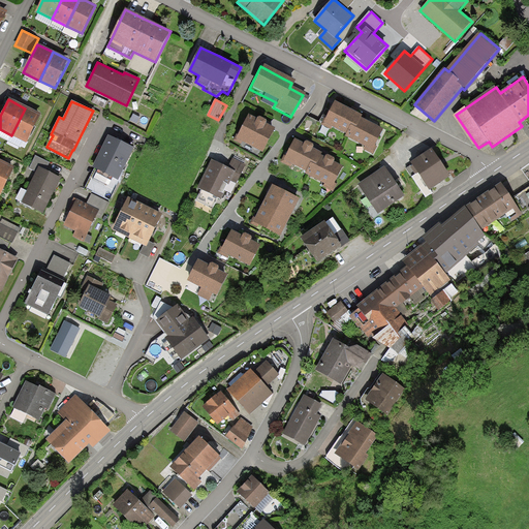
[(352,111),(335,102),(328,116),(325,115),(320,124),(332,129),(333,127),(347,134),(345,136),(365,146),(364,149),(374,154),(377,147),(375,146),(383,129),(366,120),(361,118),(363,116),(352,111)]
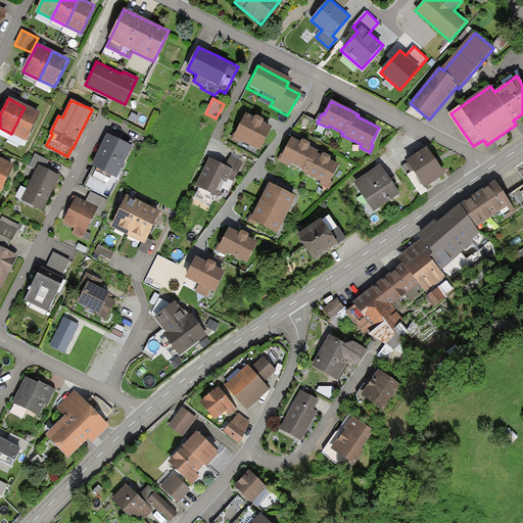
[(41,115),(25,107),(11,134),(28,142),(41,115)]
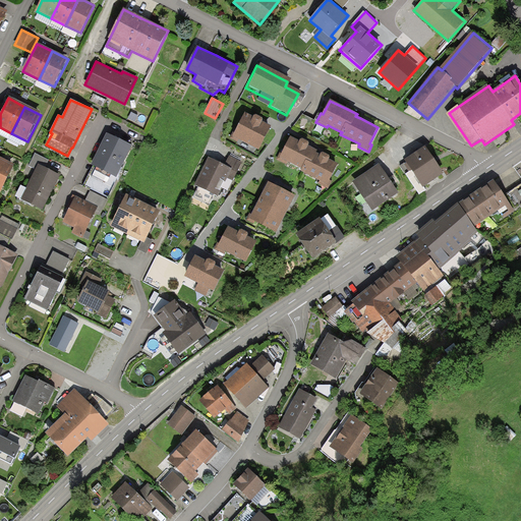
[(261,125),(241,115),(229,139),(254,153),(267,128),(261,125)]
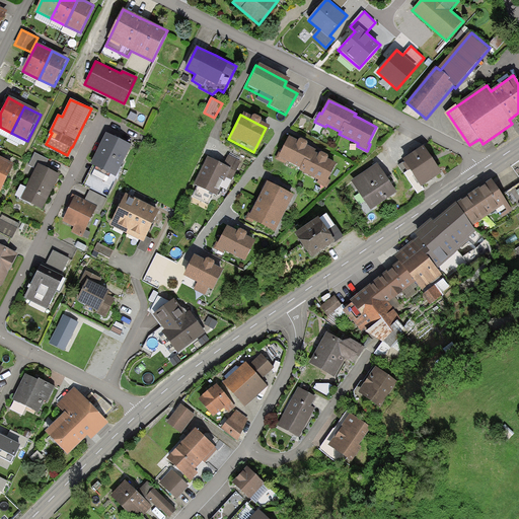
[(116,138),(106,133),(91,165),(93,166),(84,186),(106,197),(132,145),(116,138)]
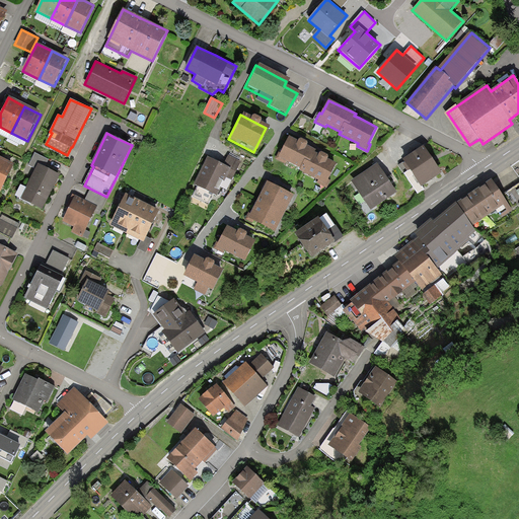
[(302,148),(288,141),(279,158),(301,169),(300,172),(322,183),(330,164),(316,157),(309,154),(310,152),(302,148)]
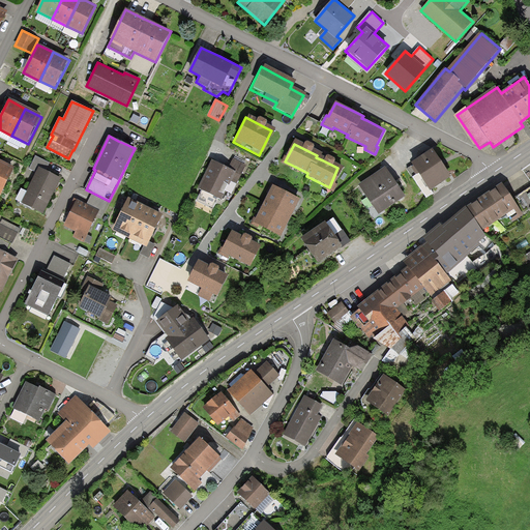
[(433,149),(411,163),(430,190),(450,176),(442,164),(433,149)]
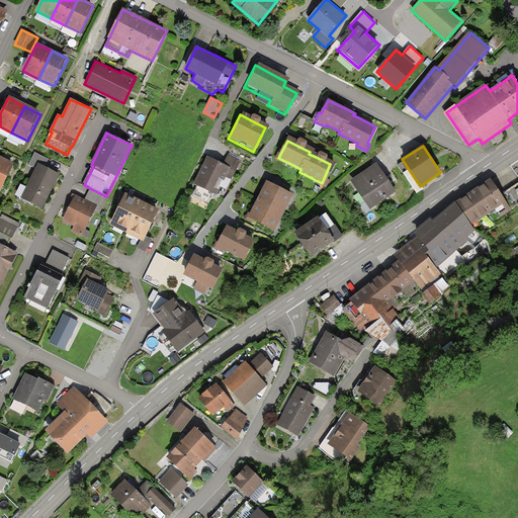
[(38,164),(45,168),(49,159),(34,153),(28,165),(36,169),(38,164)]
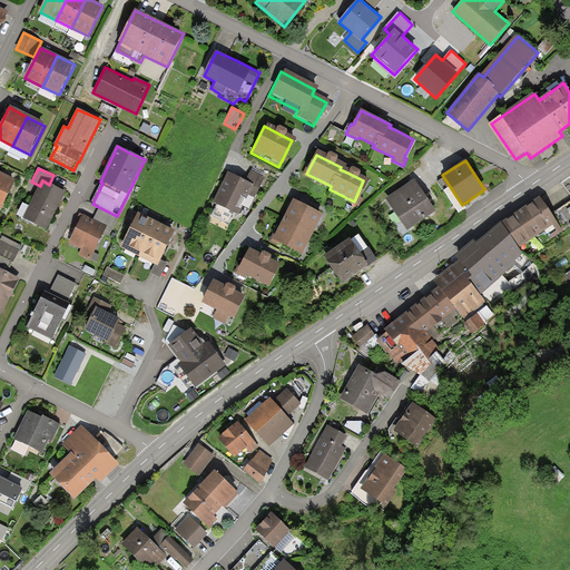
[(235,176),(228,173),(213,203),(217,205),(210,216),(229,226),(235,214),(238,216),(244,205),(249,208),(265,177),(252,170),(246,182),(235,176)]
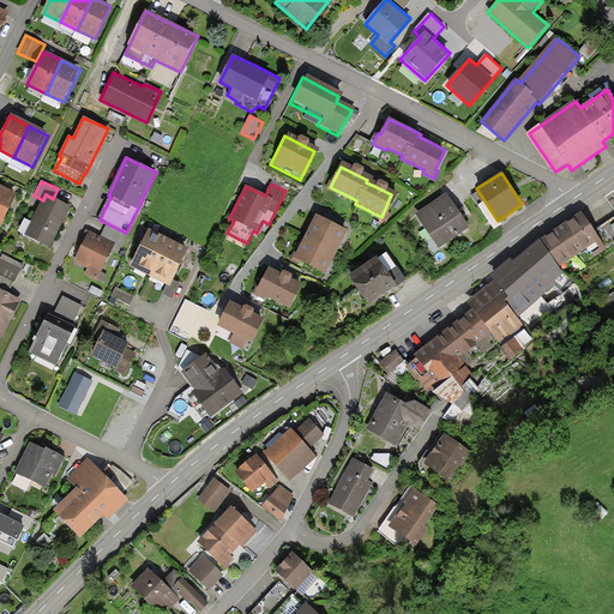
[(18,194),(0,185),(0,228),(1,228),(18,194)]
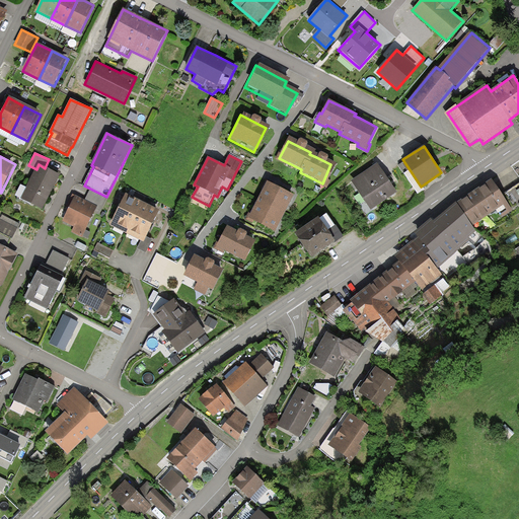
[(45,168),(39,164),(36,169),(21,199),(43,209),(59,174),(45,168)]
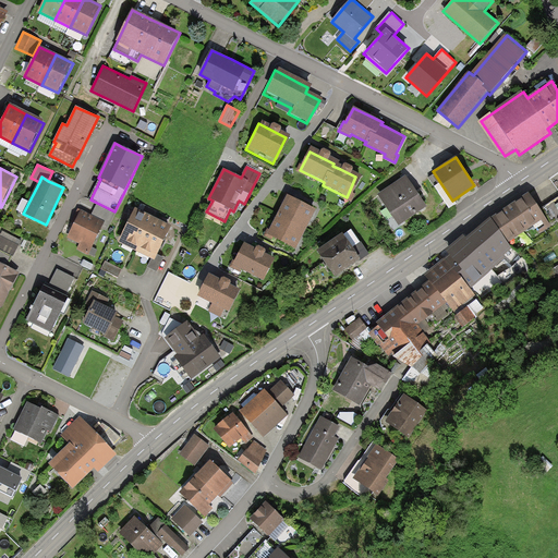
[(408,177),(378,196),(398,227),(427,207),(408,177)]
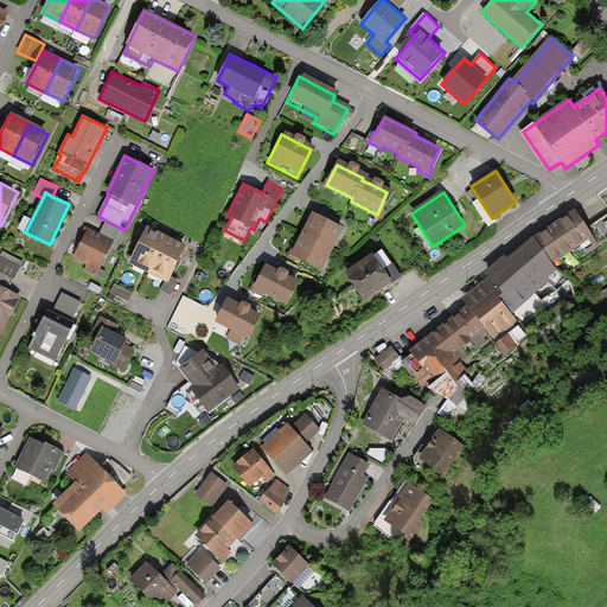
[(535,237),(554,266),(580,248),(586,256),(600,247),(575,210),(535,237)]
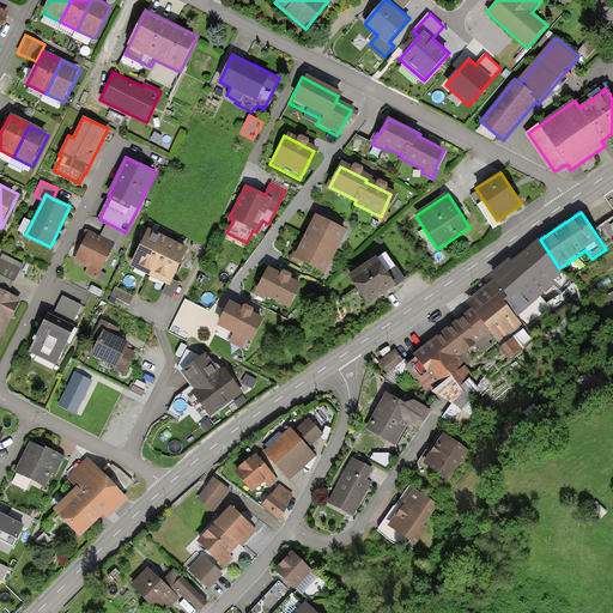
[(316,216),(305,237),(335,252),(346,230),(316,216)]
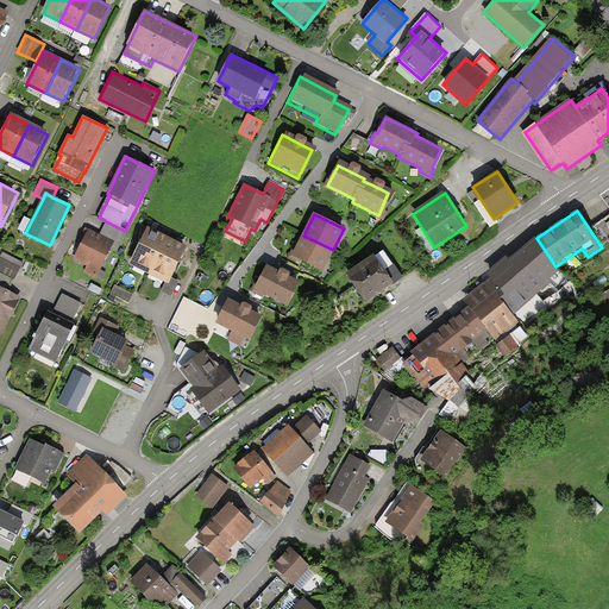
[(608,215),(592,228),(602,242),(608,236),(608,215)]
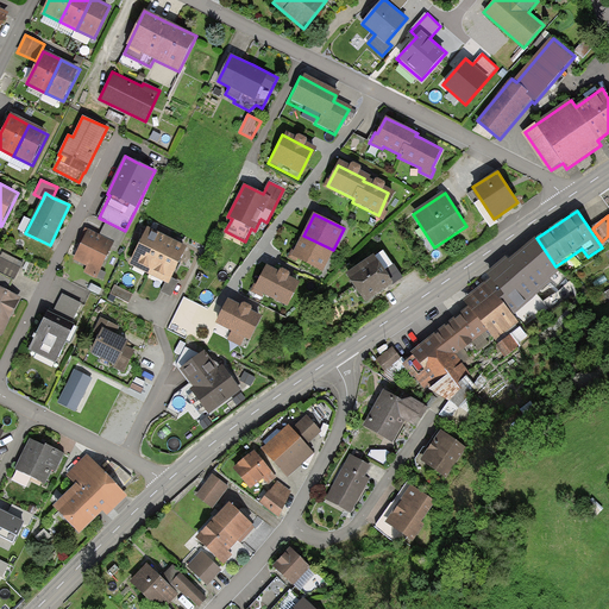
[(100,234),(88,228),(83,238),(73,259),(87,267),(83,272),(98,280),(98,277),(104,281),(107,272),(101,270),(113,244),(119,248),(126,233),(106,224),(100,234)]
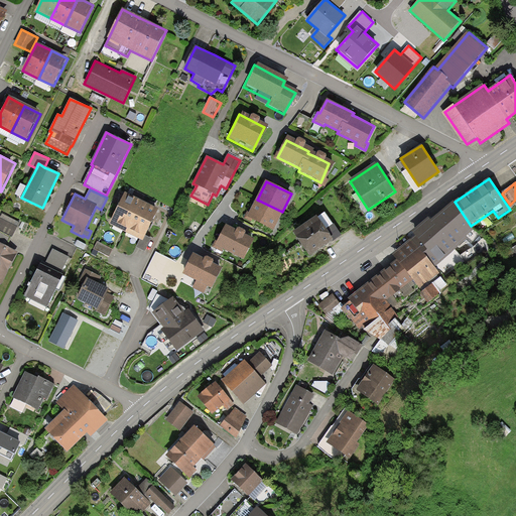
[(125,194),(110,224),(141,239),(137,246),(145,250),(151,238),(145,236),(158,210),(125,194)]
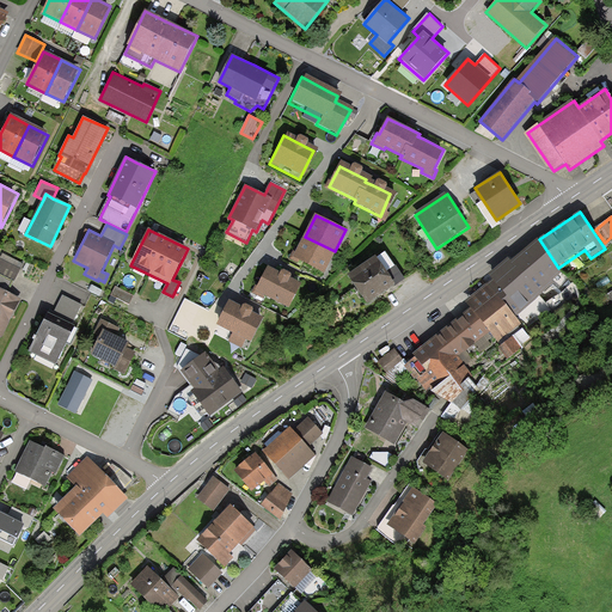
[(305,237),(294,258),(325,273),(335,251),(305,237)]
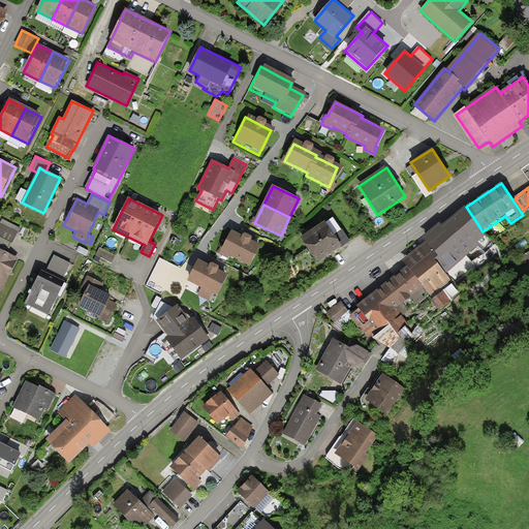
[(483,231),(466,207),(443,223),(441,221),(421,239),(425,243),(403,261),(407,269),(367,300),(358,307),(360,309),(352,314),(349,316),(354,322),(359,328),(361,327),(369,338),(372,336),(373,338),(372,339),(390,348),(382,361),(392,366),(417,340),(405,328),(408,324),(397,308),(424,287),(432,299),(431,300),(439,310),(453,301),(441,286),(450,279),(445,274),(479,245),(477,243),(486,236),(483,231)]
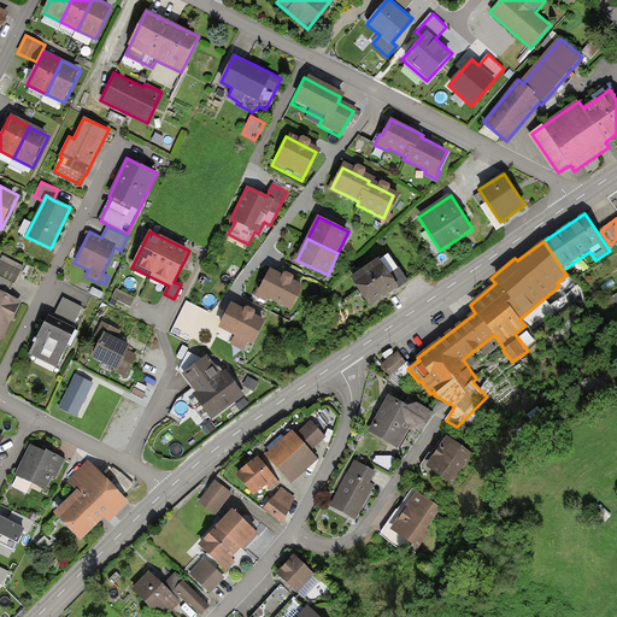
[(0,289),(9,294),(24,265),(4,254),(1,259),(0,258),(0,289)]
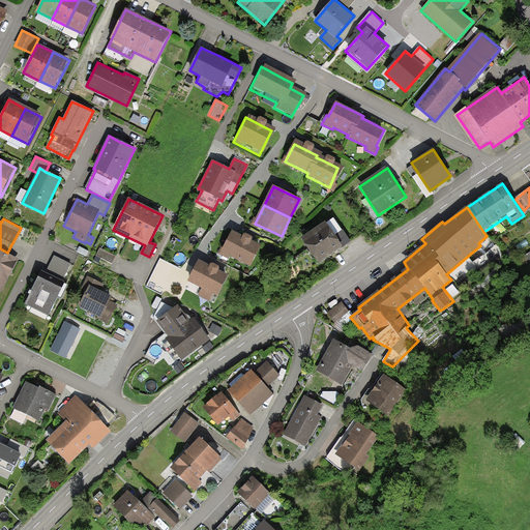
[(327,223),(302,238),(318,262),(332,253),(350,242),(342,231),(335,235),(327,223)]
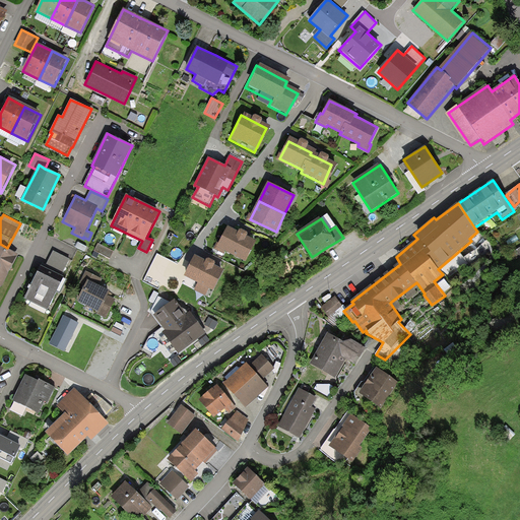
[(239,231),(229,225),(220,241),(218,240),(213,249),(223,254),(225,251),(245,262),(256,242),(247,237),(248,235),(247,233),(242,230),(239,231)]
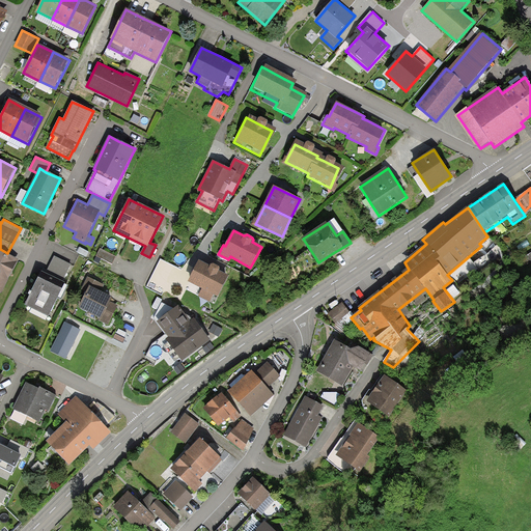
[(7,253),(0,249),(0,291),(2,292),(19,259),(7,253)]
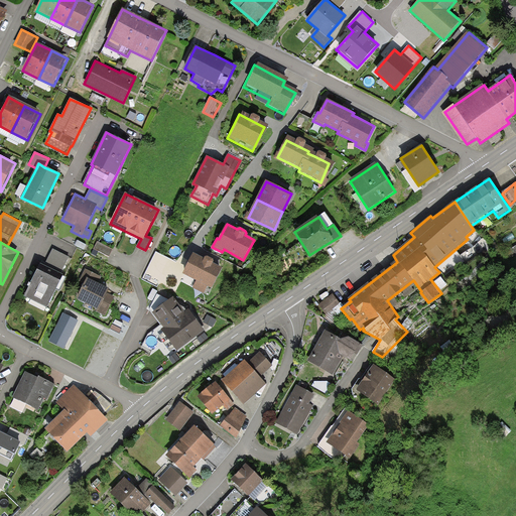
[(113,250),(98,242),(94,249),(109,256),(113,250)]
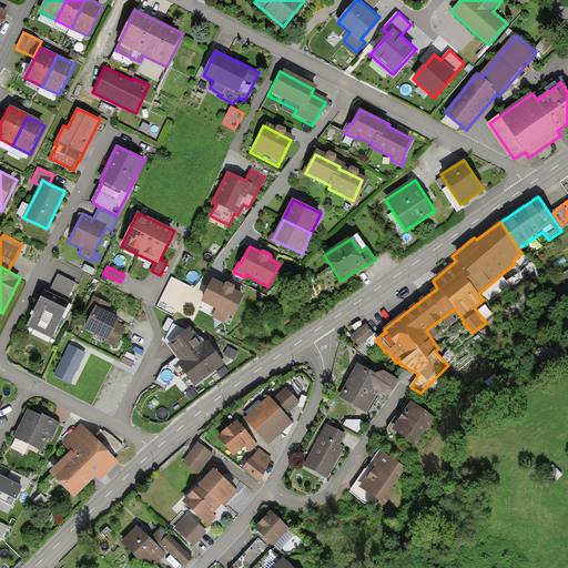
[(58,275),(51,290),(47,287),(27,327),(52,340),(67,310),(64,308),(77,285),(58,275)]
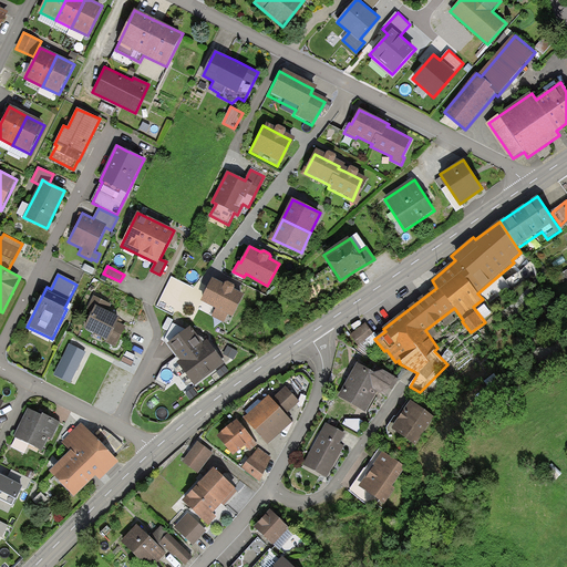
[(225,285),(213,278),(202,300),(232,317),(244,295),(234,290),(235,288),(234,286),(228,282),(225,284),(225,285)]
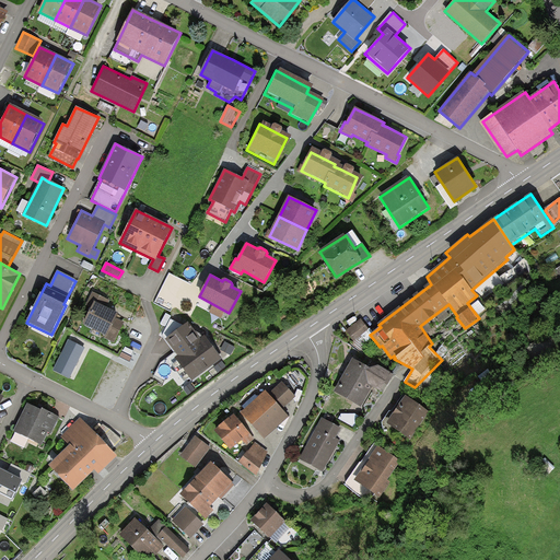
[(85,303),(93,306),(83,325),(104,336),(103,338),(114,343),(125,323),(117,318),(119,314),(107,307),(111,301),(92,291),(85,303)]
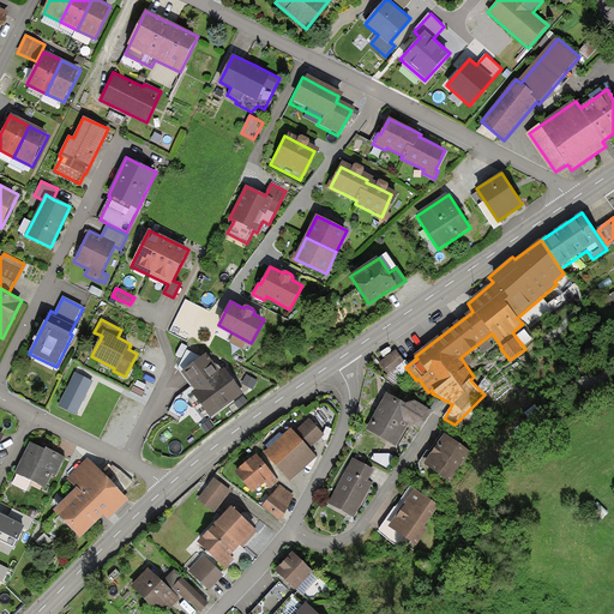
[(397,350),(379,363),(389,374),(385,378),(401,387),(411,374),(405,367),(409,365),(397,350)]
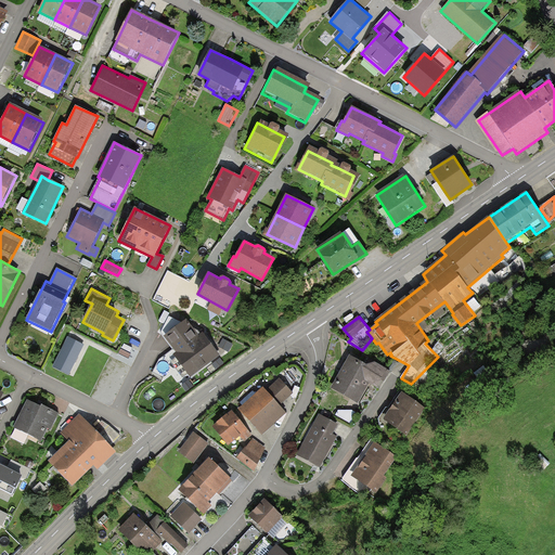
[(190,341),(189,340),(160,360),(154,373),(163,377),(170,371),(180,385),(220,356),(211,344),(203,332),(190,341)]
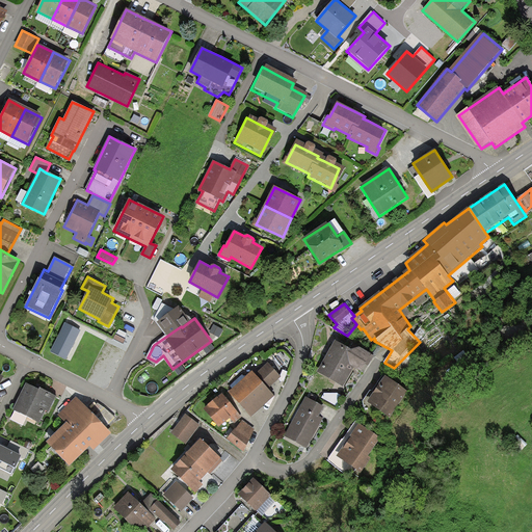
[(82,330),(65,322),(51,351),(68,360),(82,330)]
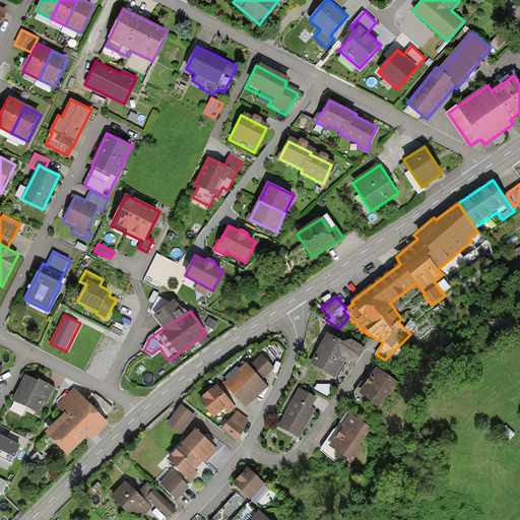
[(208,317),(204,324),(214,329),(218,322),(208,317)]
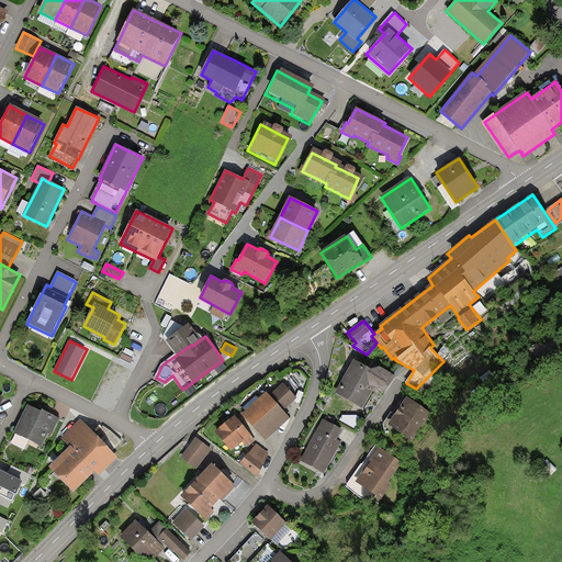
[(372,370),(355,360),(336,393),(363,407),(374,388),(382,392),(392,374),(380,368),(372,370)]
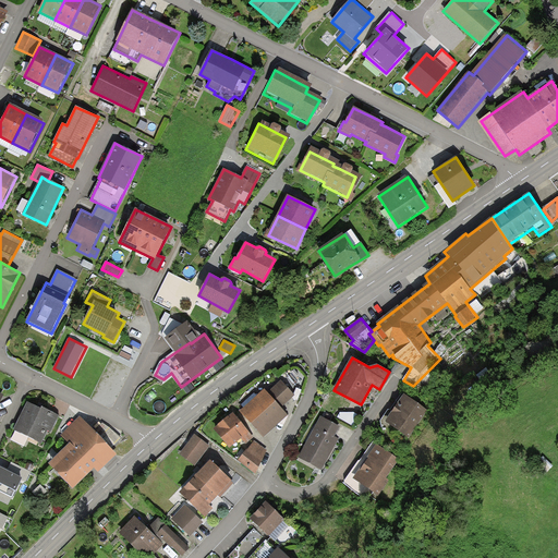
[(267,391),(265,389),(240,412),(263,438),(288,415),(282,409),(295,396),(281,379),(267,391)]
